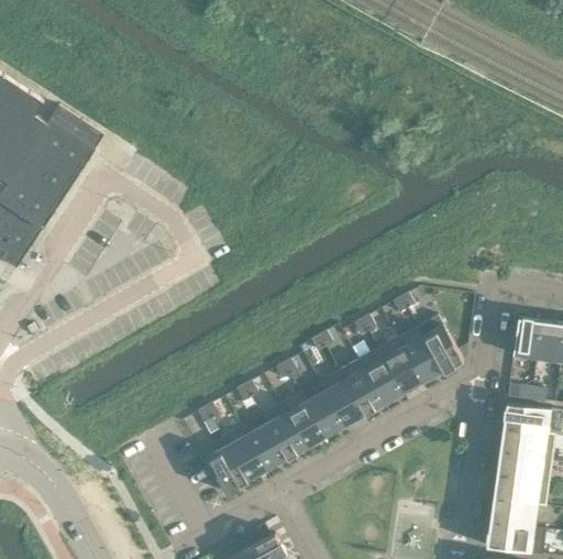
[(0,183),(6,188),(0,196),(0,250),(7,254),(2,261),(17,271),(103,136),(58,108),(47,125),(35,117),(43,103),(0,75),(0,183)]
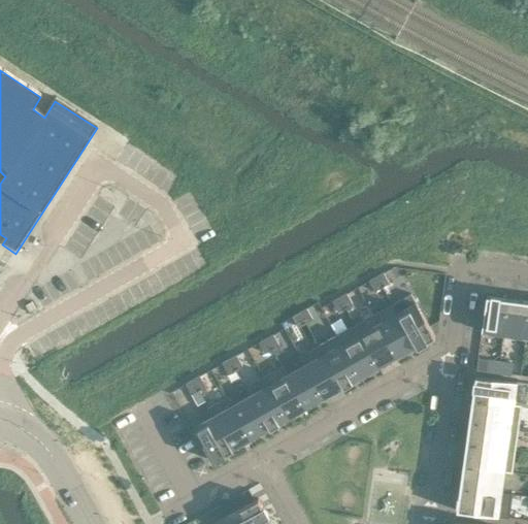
[(383,276),(375,281),(382,291),(389,287),(383,276)]
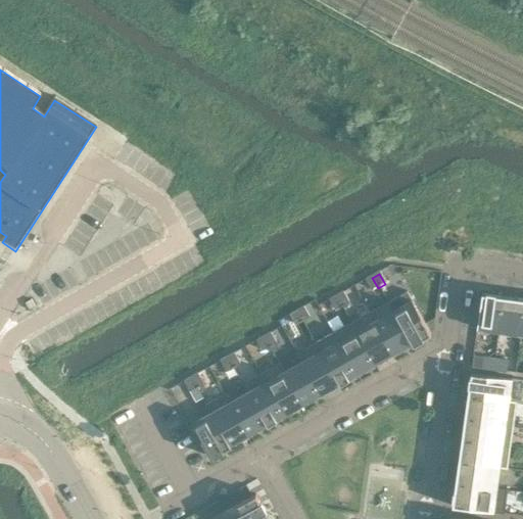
[(372,278),(365,281),(371,292),(378,288),(372,278)]
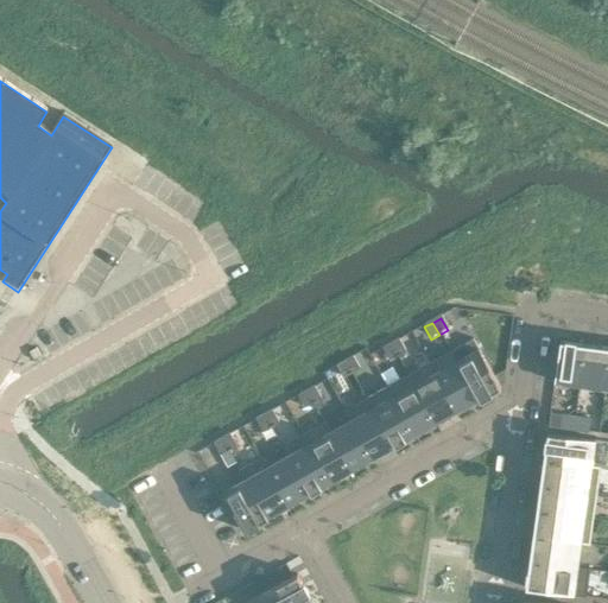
[(399,342),(391,347),(398,359),(406,354),(399,342)]
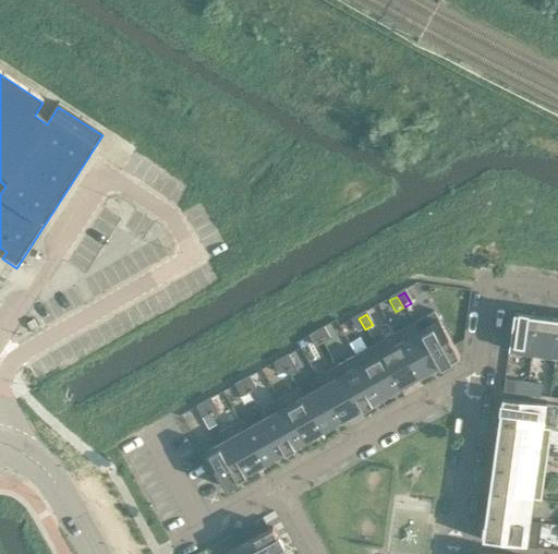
[(434,314),(413,325),(438,370),(437,371),(438,372),(459,360),(434,314)]
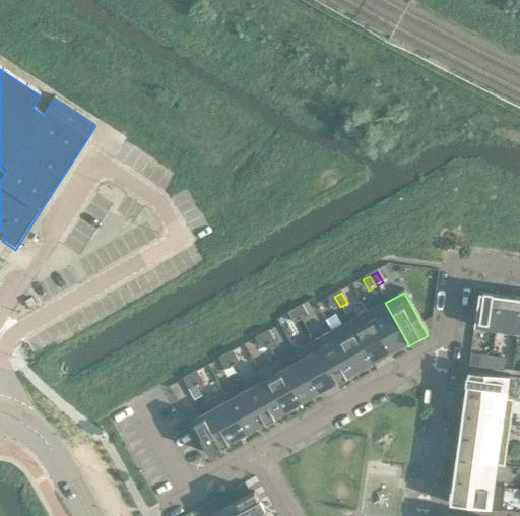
[(501,298),(478,295),(473,330),(496,333),(501,298)]
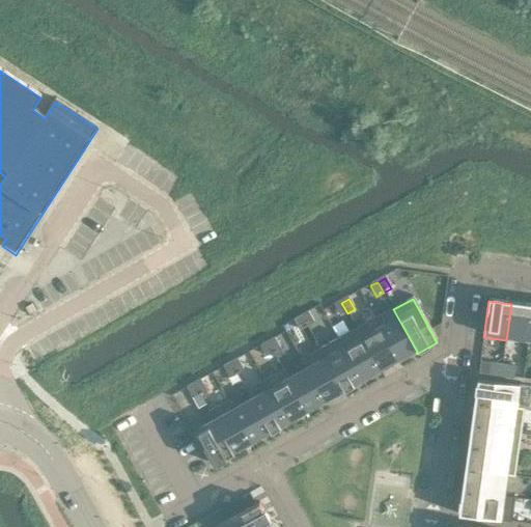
[(341,303),(334,306),(340,317),(347,313),(341,303)]
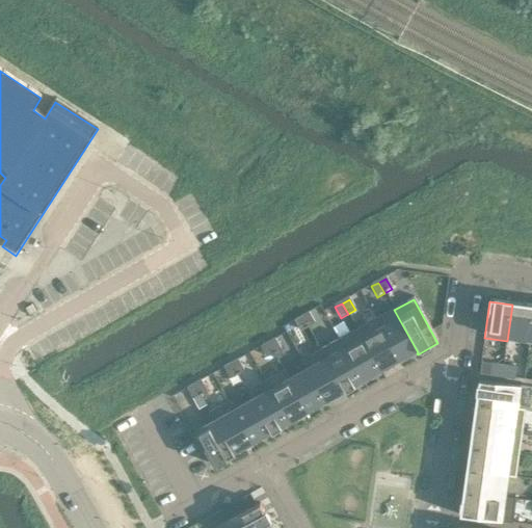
[(531,323),(531,307),(512,305),(507,341),(529,344),(531,323)]
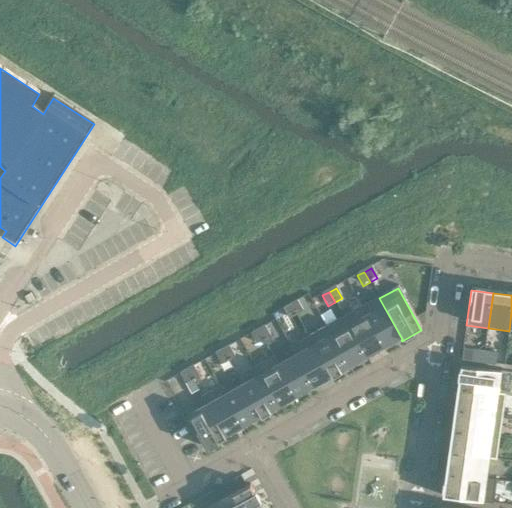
[(379,298),(361,308),(384,349),(401,340),(402,339),(379,298)]
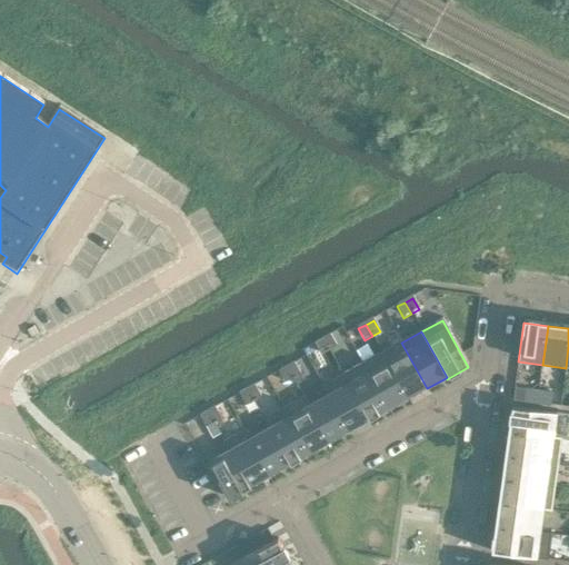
[(330,335),(322,339),(329,352),(337,347),(330,335)]
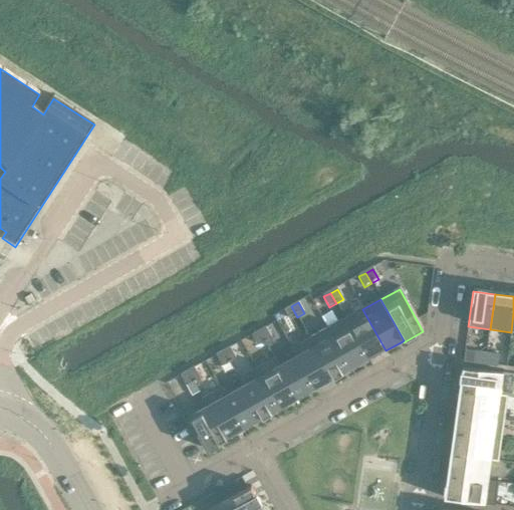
[(291,306),(284,310),(290,320),(297,317),(291,306)]
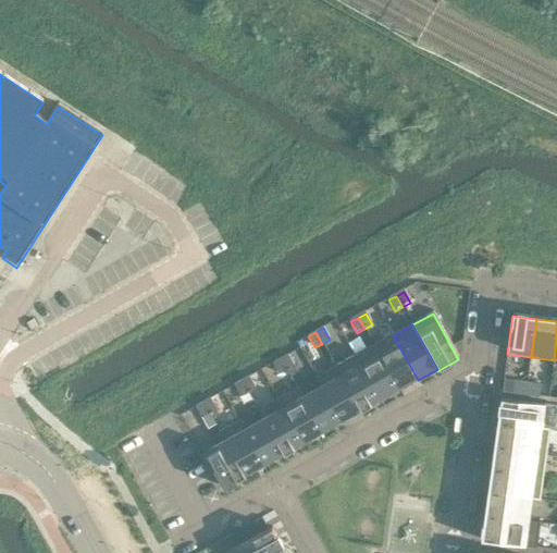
[(393,335),(373,346),(398,391),(418,380),(393,335)]
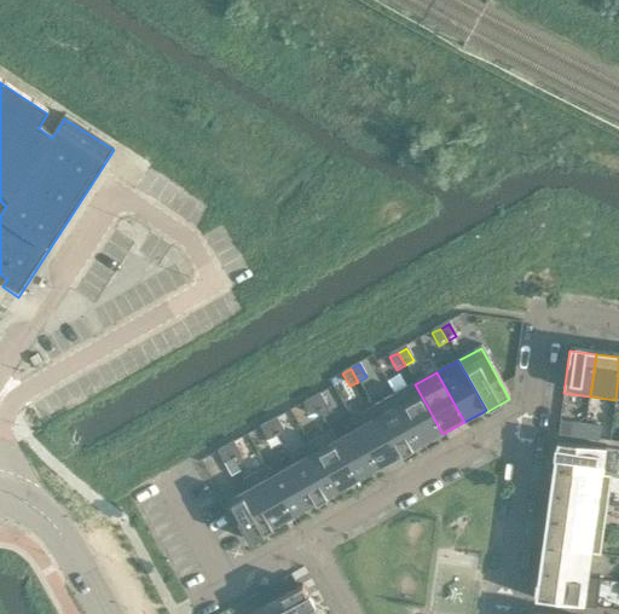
[(415,384),(394,397),(422,446),(443,434),(415,384)]
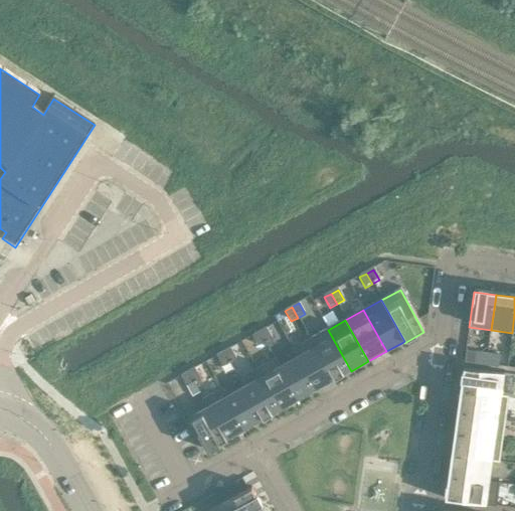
[(267,329),(260,333),(266,344),(273,340),(267,329)]
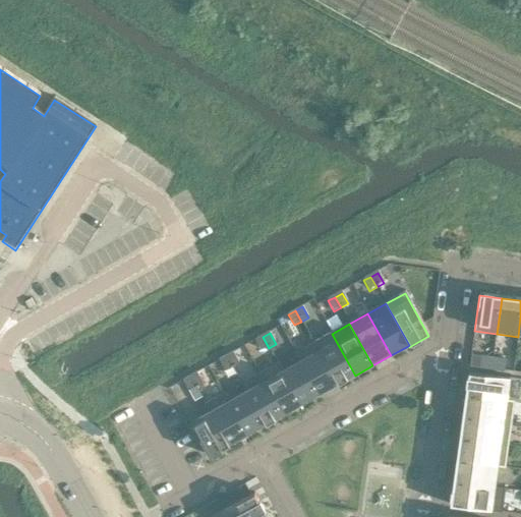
[(332,334),(313,344),(337,386),(355,376),(332,334)]
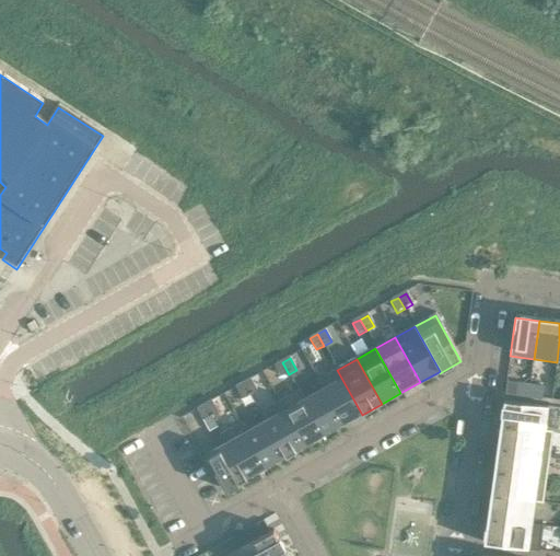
[(282,362),(275,367),(281,378),(289,374),(282,362)]
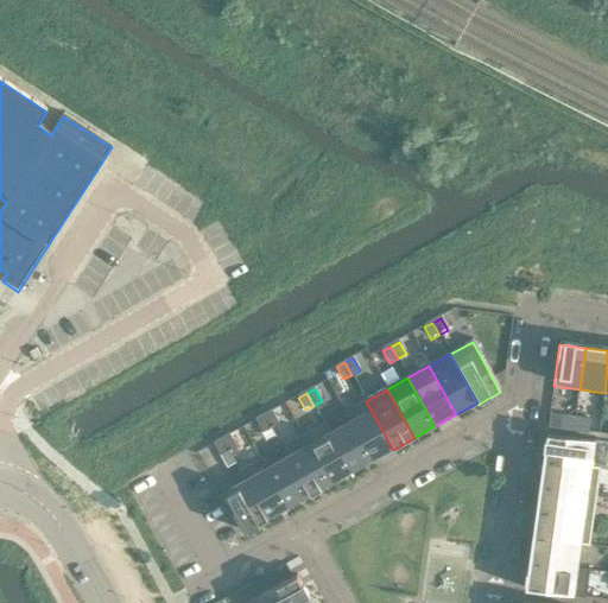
[(366,401),(344,413),(349,423),(350,423),(372,462),(393,450),(366,401)]
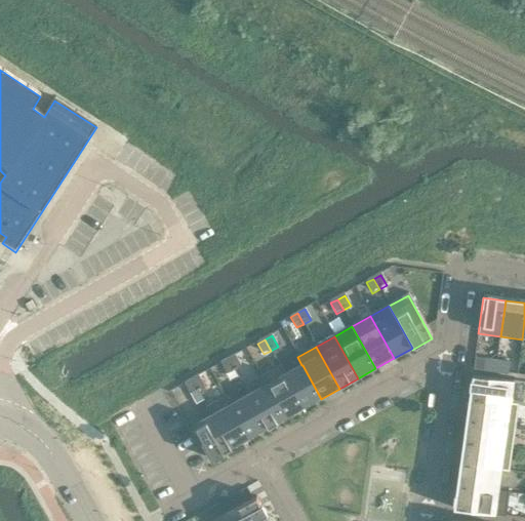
[(235,356),(228,360),(234,370),(241,367),(235,356)]
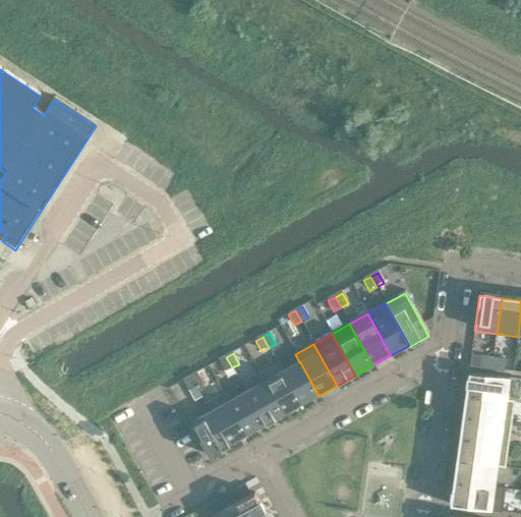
[(226,357),(219,361),(225,371),(232,367),(226,357)]
